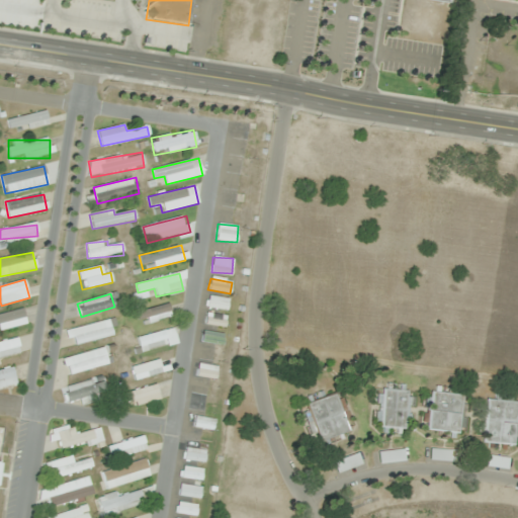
[(229,298),(206,296),(205,309),(228,311),(229,298)]
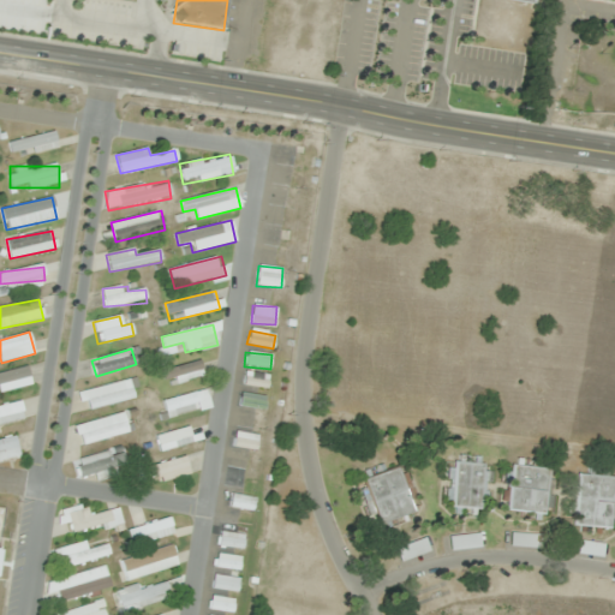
[(162,370),(167,387),(204,377),(199,360),(162,370)]
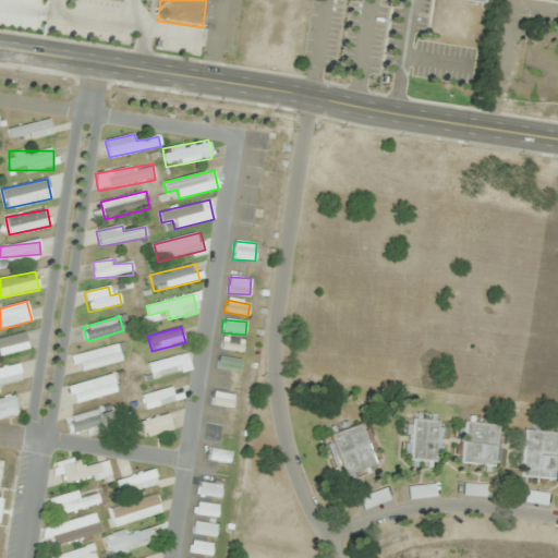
[(0,355),(28,350),(24,334),(0,338),(0,355)]
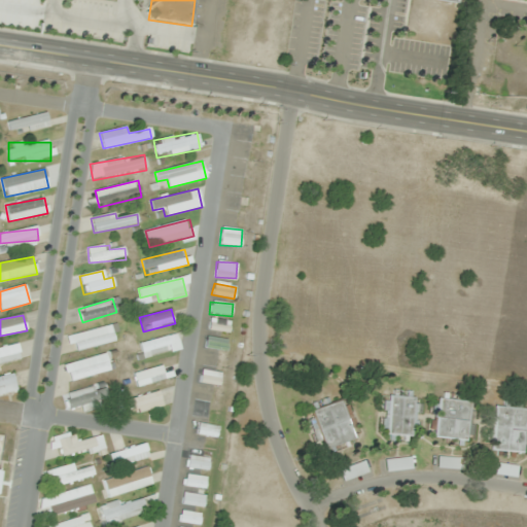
[(207,330),(229,335),(231,322),(209,318),(207,330)]
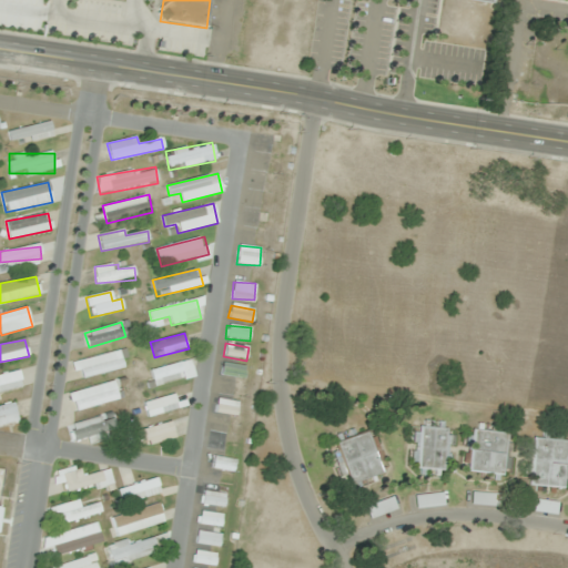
[(77,379),(127,366),(122,350),(72,363),(77,379)]
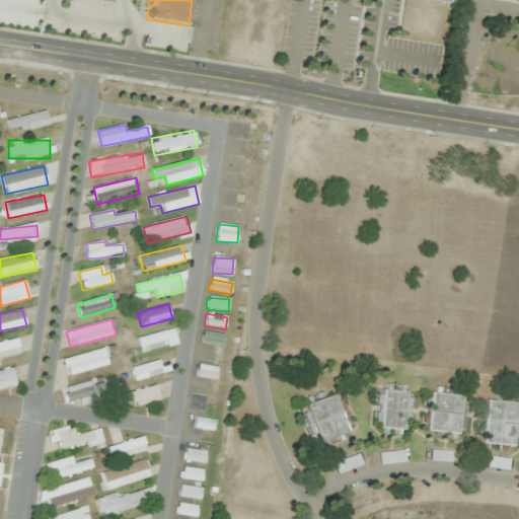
[(178,346),(175,329),(137,338),(140,353),(178,346)]
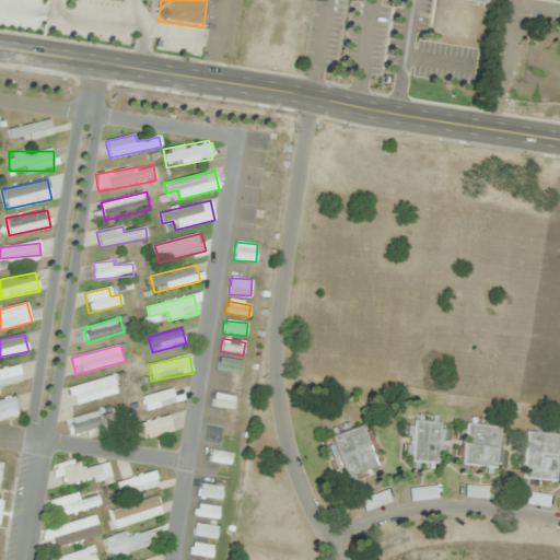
[(217,370),(242,372),(243,361),(219,358),(217,370)]
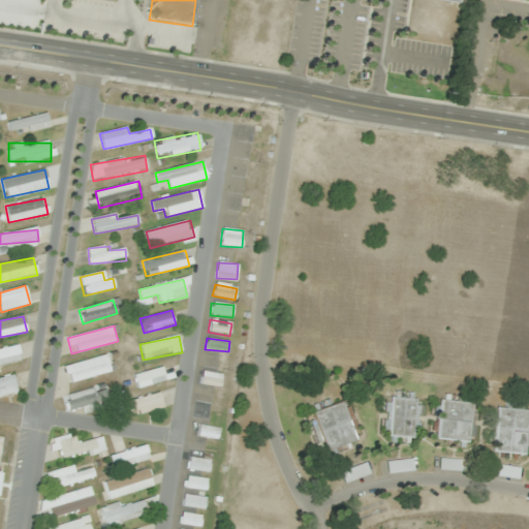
[(0,366),(22,362),(18,345),(0,348),(0,366)]
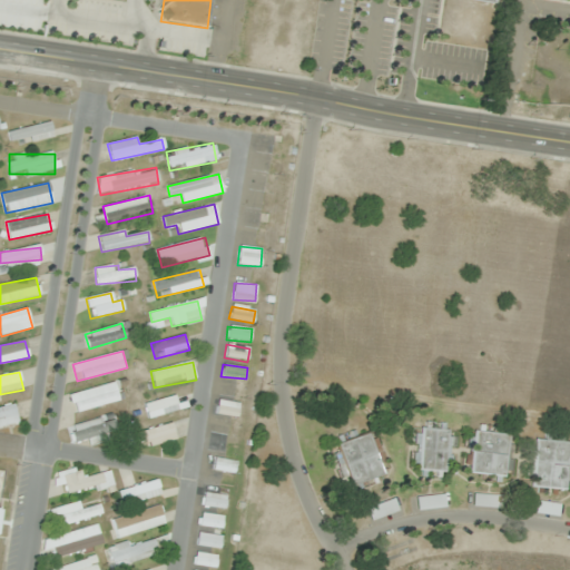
[(69,395),(74,413),(119,400),(115,382),(69,395)]
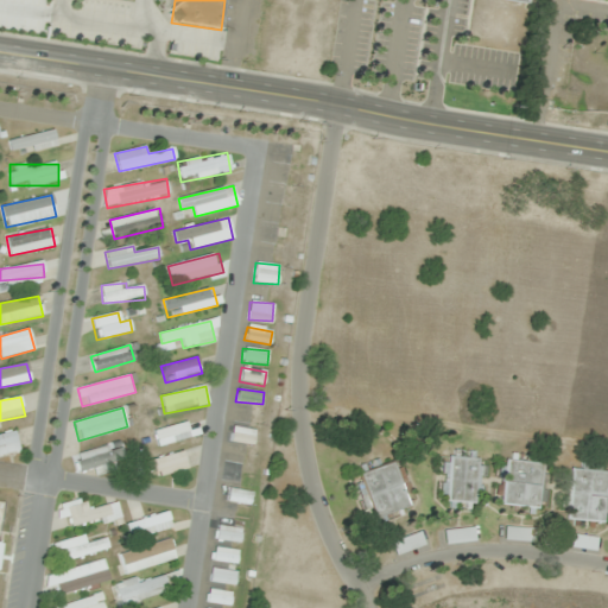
[(190,438),(185,422),(153,430),(158,447),(190,438)]
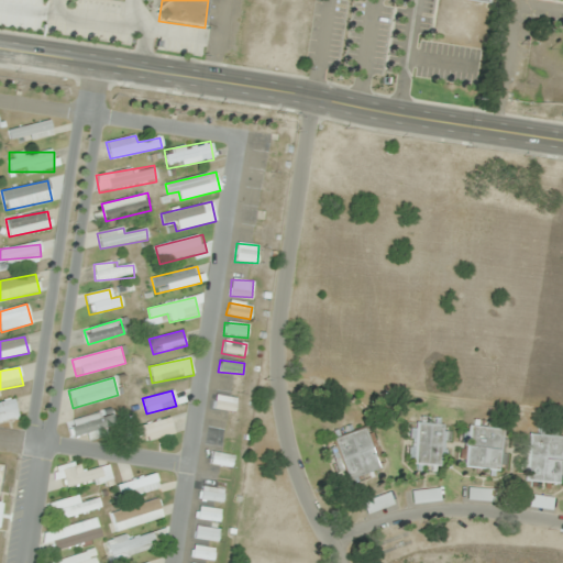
[(233,412),(235,399),(214,395),(212,408),(233,412)]
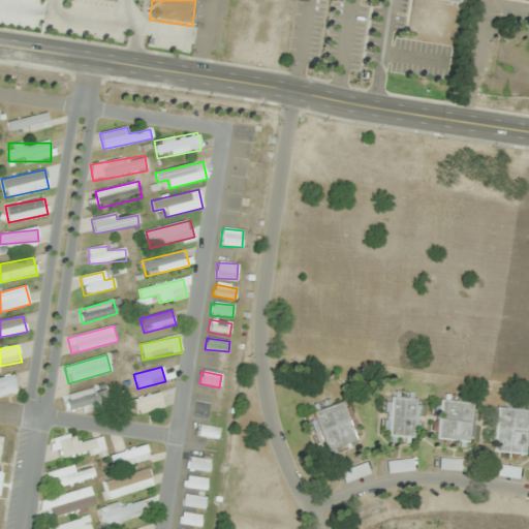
[(0,396),(18,394),(14,376),(0,378),(0,396)]
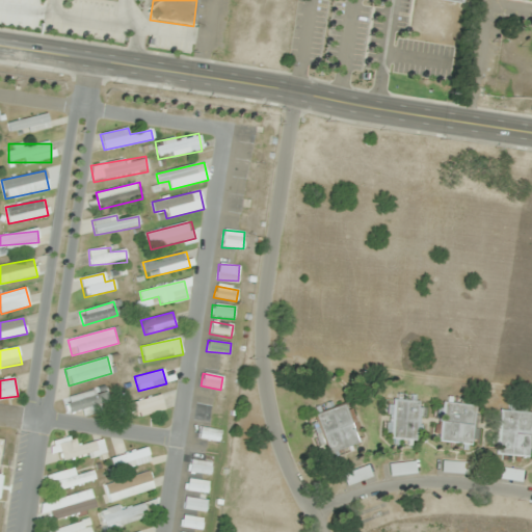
[(65,398),(70,414),(80,410),(82,417),(110,408),(104,387),(65,398)]
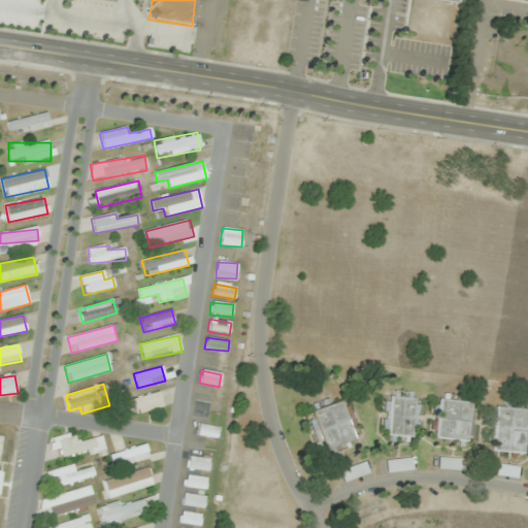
[(131,417),(163,406),(158,391),(126,402),(131,417)]
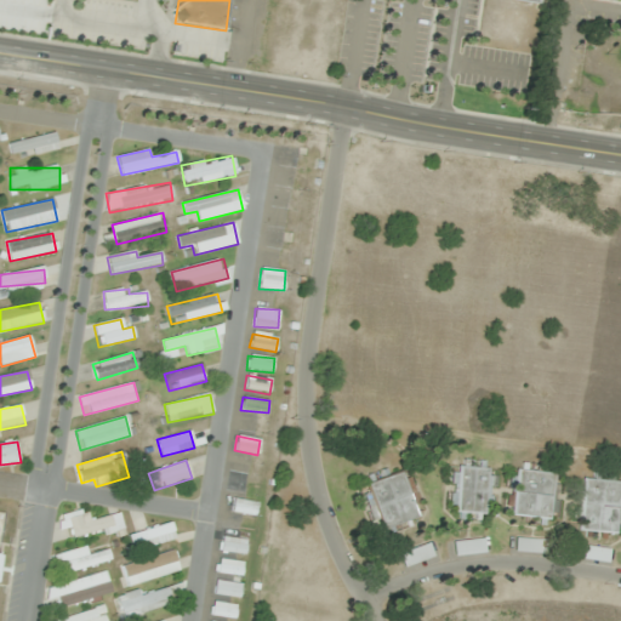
[(450,466),(449,510),(460,510),(459,516),(493,516),(494,467),(450,466)]
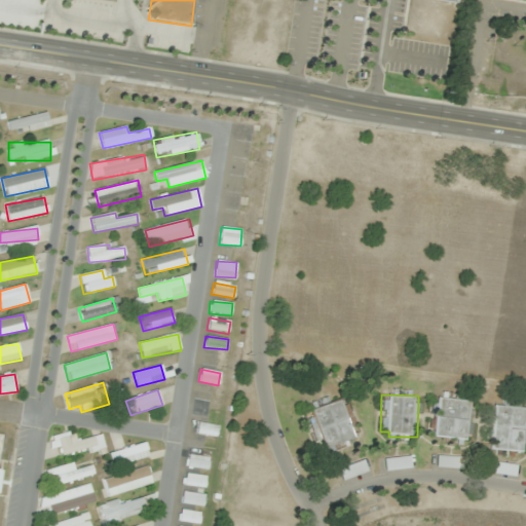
[(434,439),(468,441),(471,401),(436,399),(434,439)]
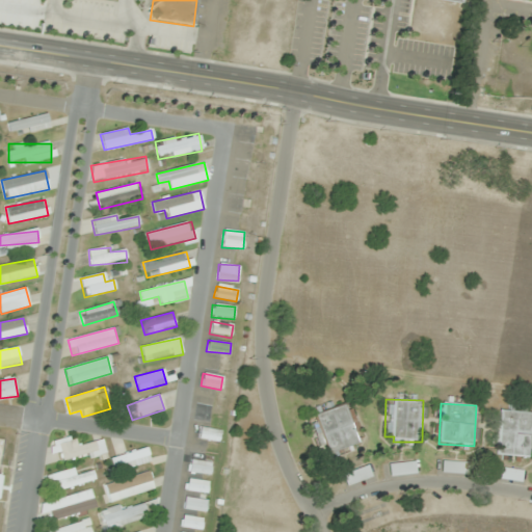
[(319,447),(325,445),(328,455),(357,447),(345,404),(310,415),(319,447)]
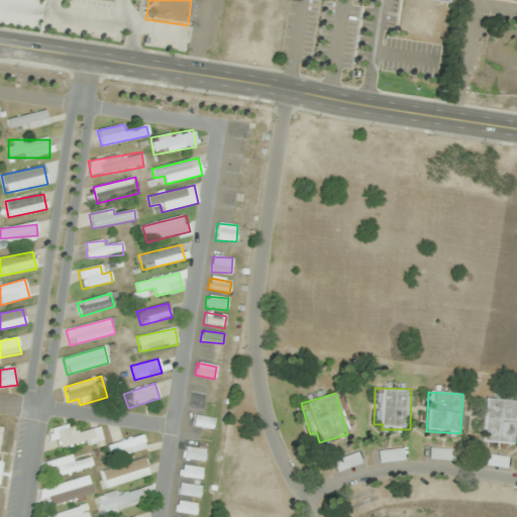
[(516,400),(483,400),(483,445),(503,445),(503,444),(516,444),(516,400)]
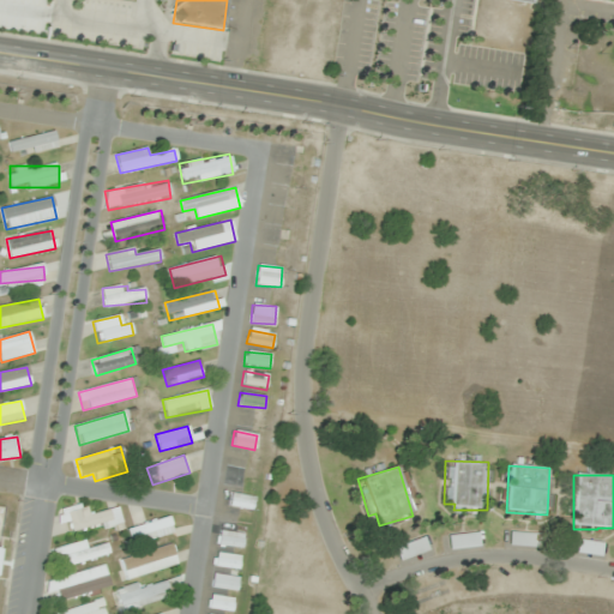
[(253,512),(256,498),(229,493),(227,507),(253,512)]
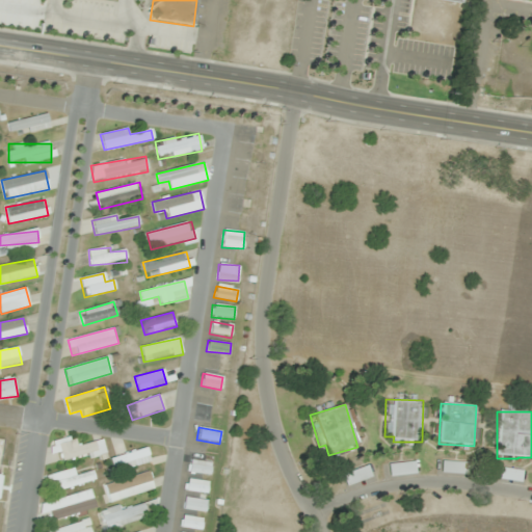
[(62,463),(106,453),(103,440),(77,446),(75,436),(51,442),(54,453),(59,452),(62,463)]
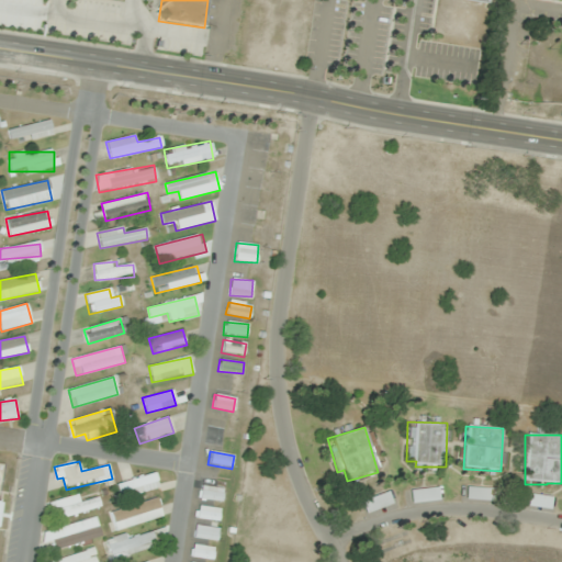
[(223,489),(200,485),(198,499),(221,503),(223,489)]
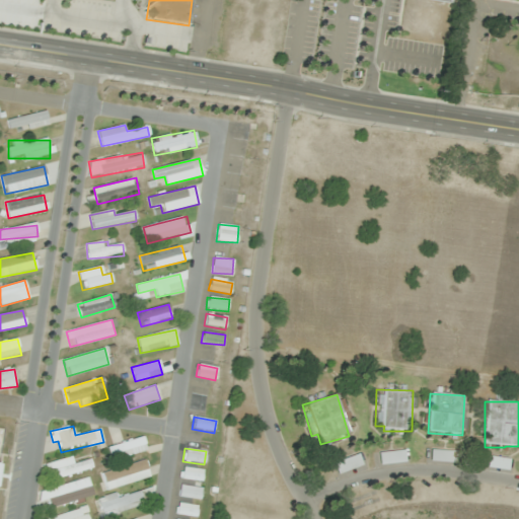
[(454,463),(454,451),(430,451),(430,463),(454,463)]
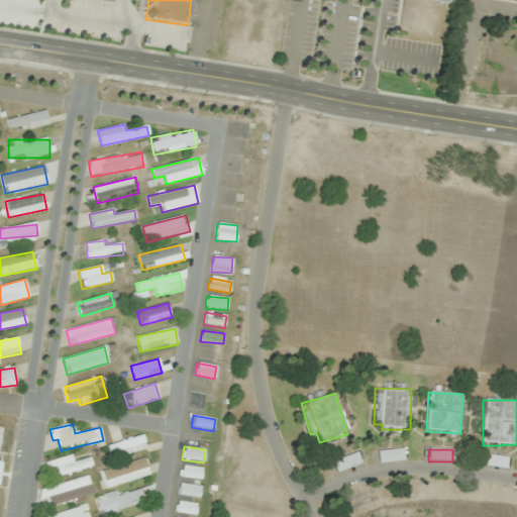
[(378,462),(404,462),(404,450),(378,450),(378,462)]
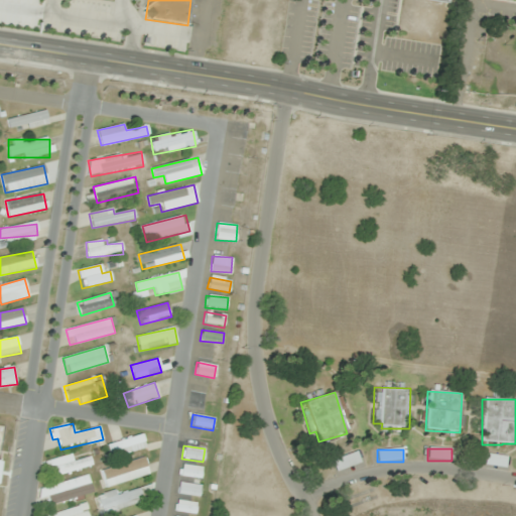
[(360,464),(357,452),(332,460),(336,471),(360,464)]
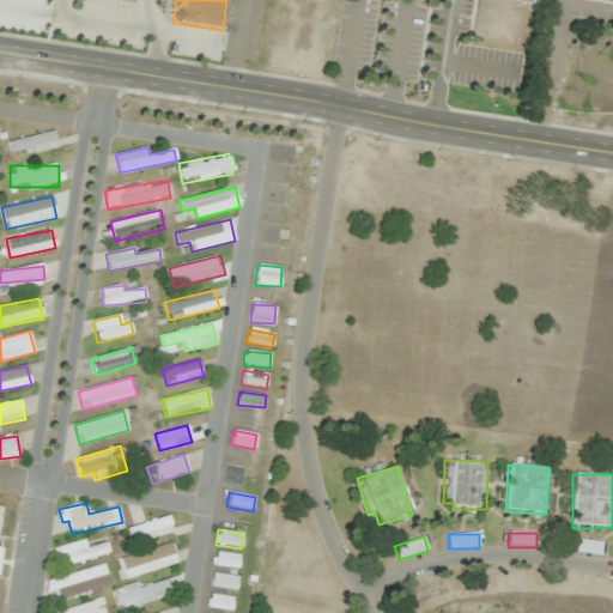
[(601,544),(574,539),(571,551),(600,556),(601,544)]
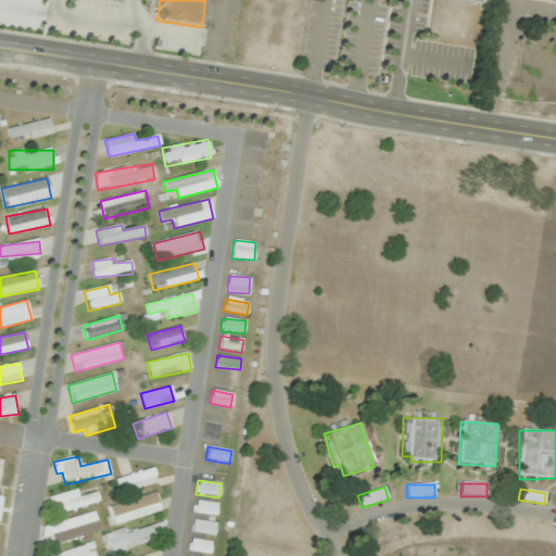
[(55,497),(58,512),(100,505),(98,493),(78,496),(77,494),(55,497)]
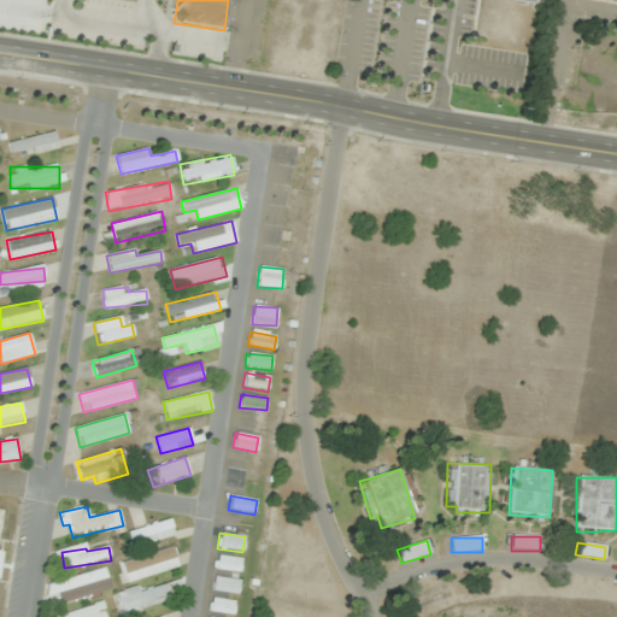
[(119,562),(125,583),(178,568),(172,547),(119,562)]
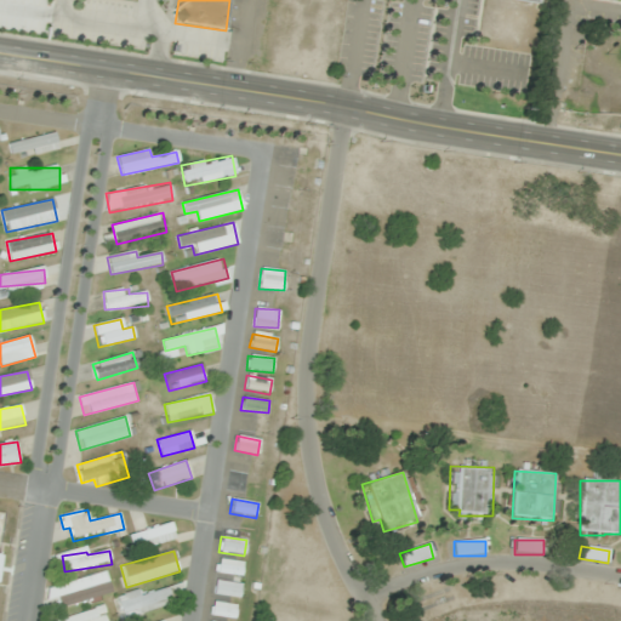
[(243,575),(243,562),(216,562),(216,575),(243,575)]
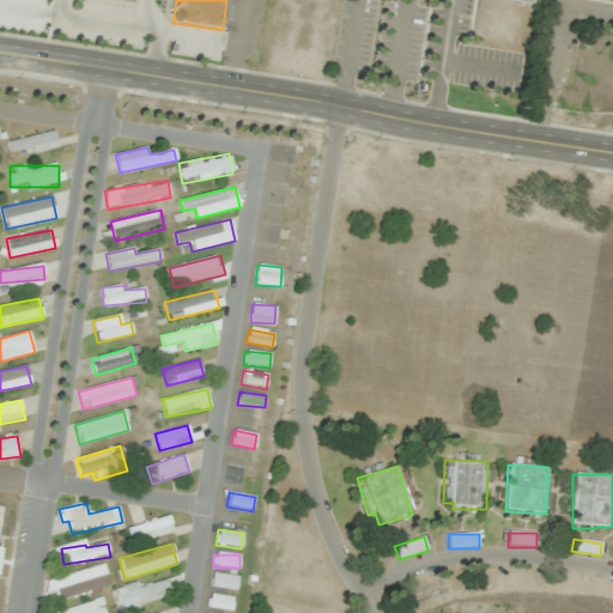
[(110,587),(104,564),(44,581),(50,604),(110,587)]
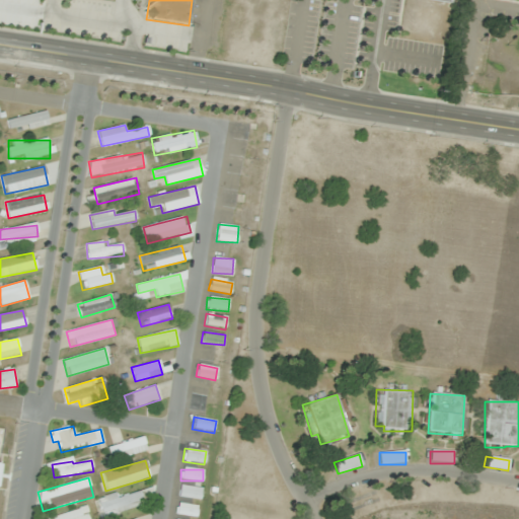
[(200,501),(203,489),(179,486),(177,497),(200,501)]
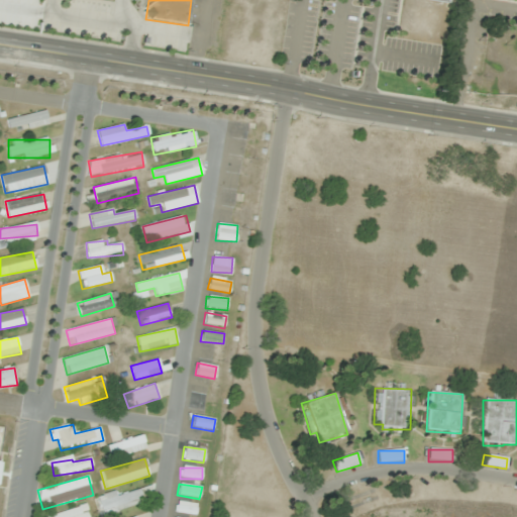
[(102,514),(143,503),(138,487),(97,498),(102,514)]
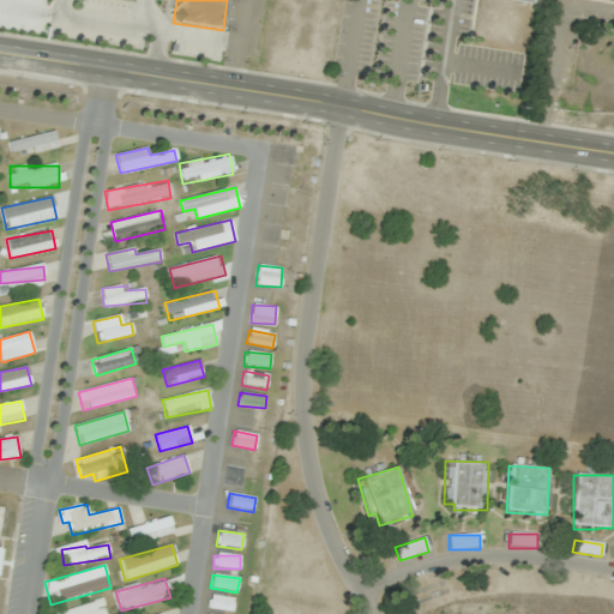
[(232,613),(234,599),(210,595),(208,609),(232,613)]
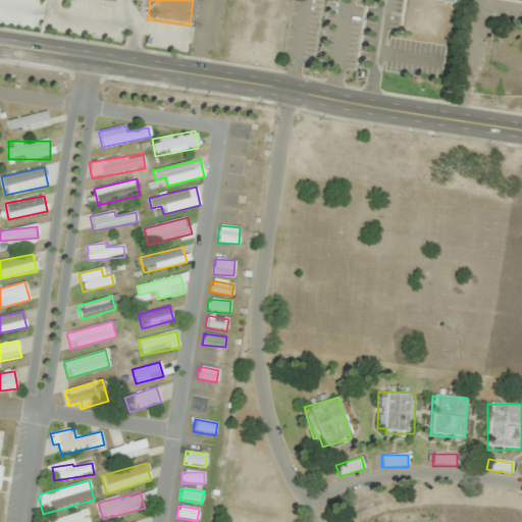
[(49,521),(89,521),(85,510),(49,521)]
